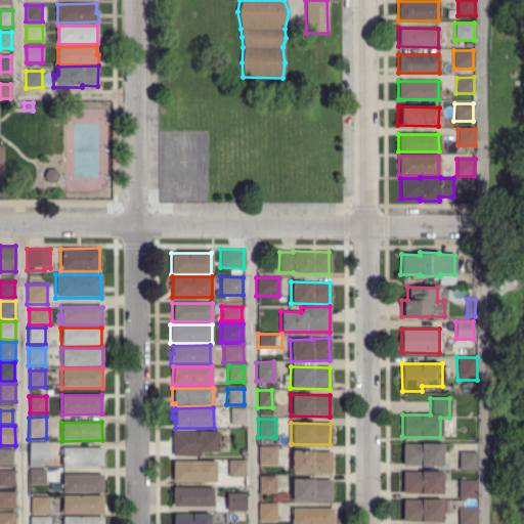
[(171,455),(171,432),(218,432),(218,452),(200,452),(200,455),(171,455)]
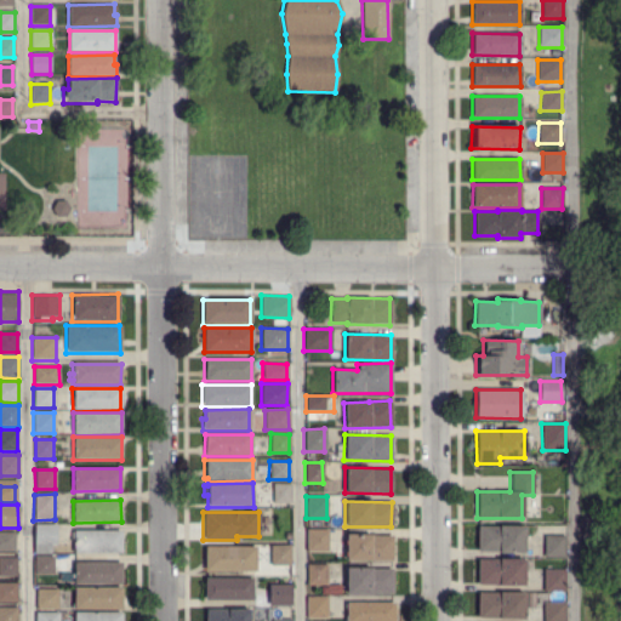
[(51,553),(34,553),(34,525),(57,525),(58,546),(51,546),(51,553)]
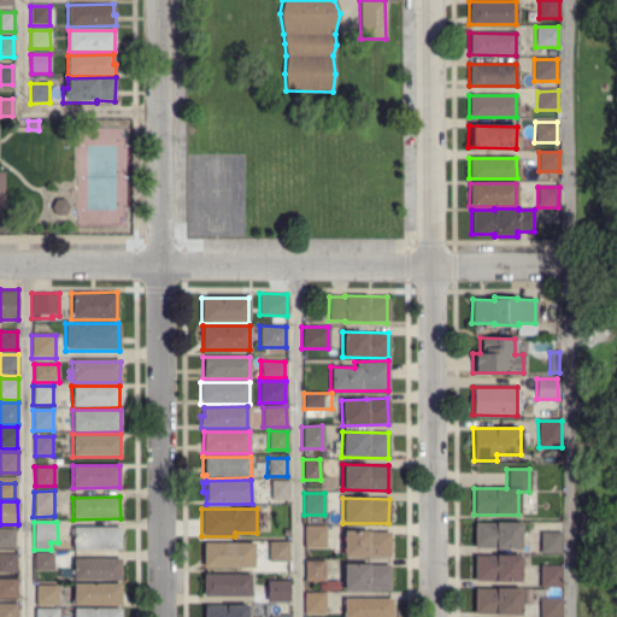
[(474,548),(474,523),(519,522),(519,548),(474,548)]
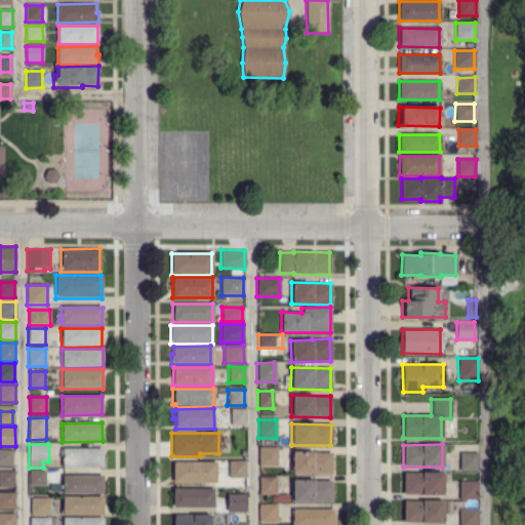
[(276,466),(258,466),(258,447),(277,447),(276,466)]
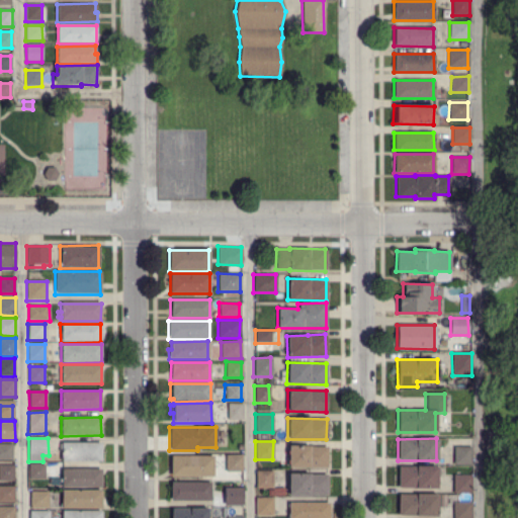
[(61,462),(61,451),(59,451),(59,443),(100,442),(100,461),(61,462)]
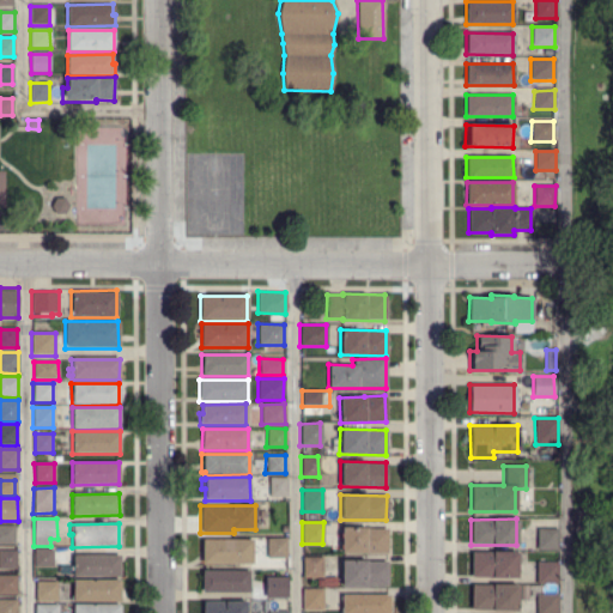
[(0,545),(0,526),(14,526),(14,545),(0,545)]
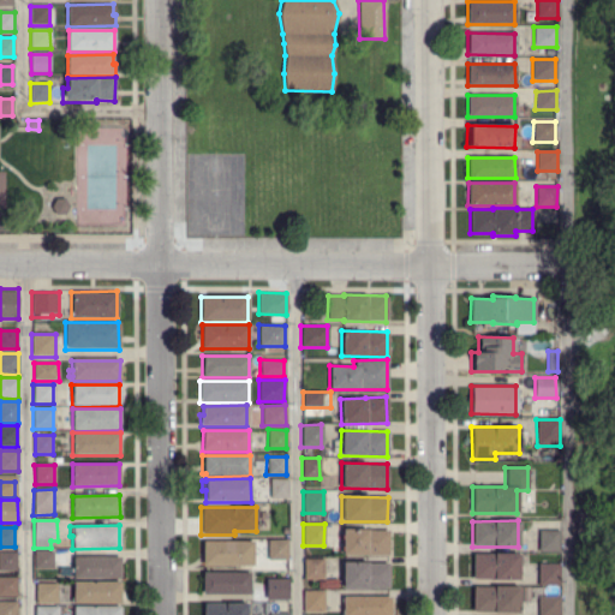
[(387,555),(341,554),(342,529),(388,530),(387,555)]
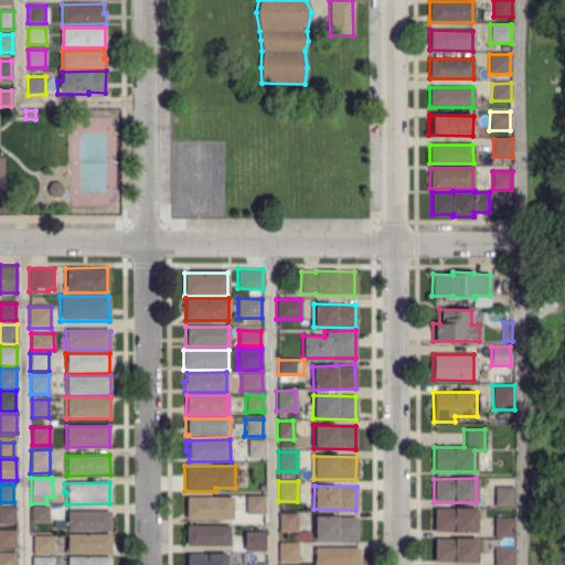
[(513,507),(494,507),(494,488),(513,488),(513,507)]
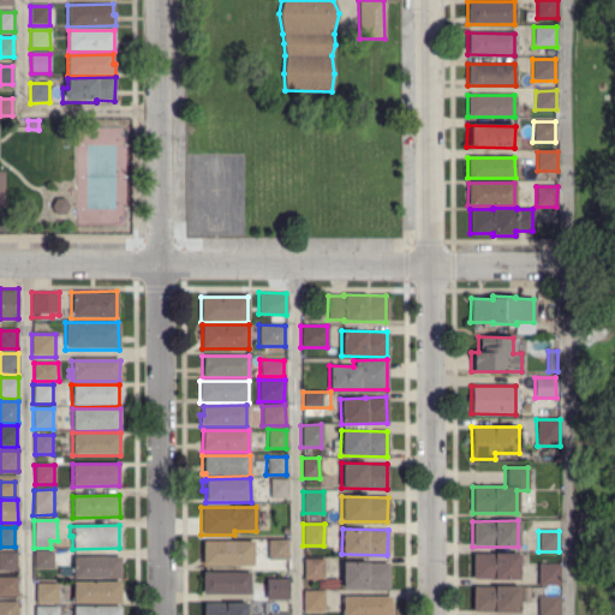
[(268,560),(267,541),(286,539),(287,559),(268,560)]
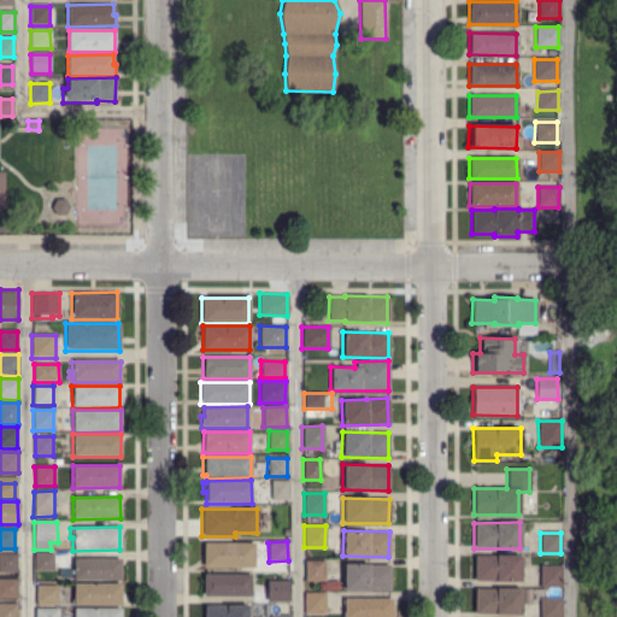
[(204,568),(203,544),(253,542),(253,568),(204,568)]
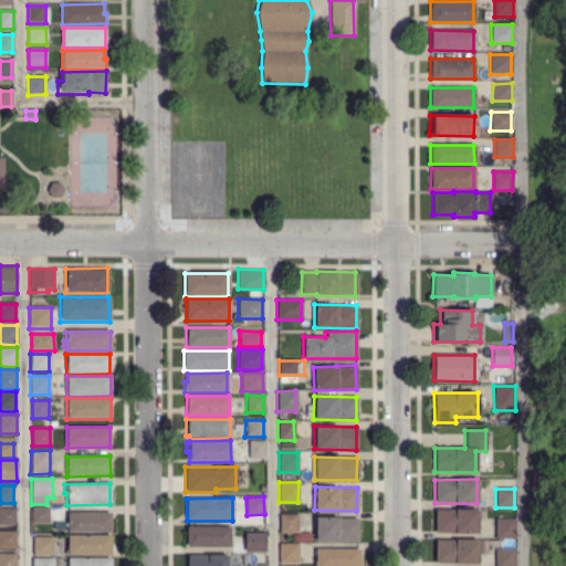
[(477,530),(433,528),(435,505),(477,506),(477,530)]
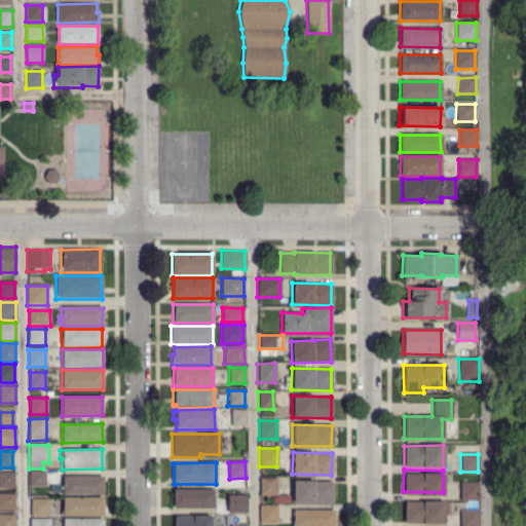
[(0,489),(0,472),(13,473),(13,489),(0,489)]
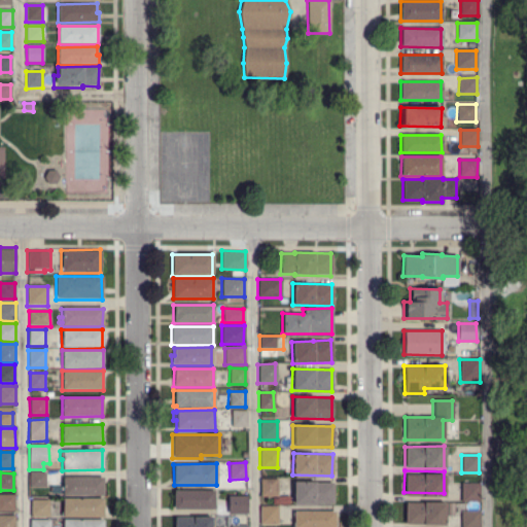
[(29,487),(28,472),(45,472),(45,487),(29,487)]
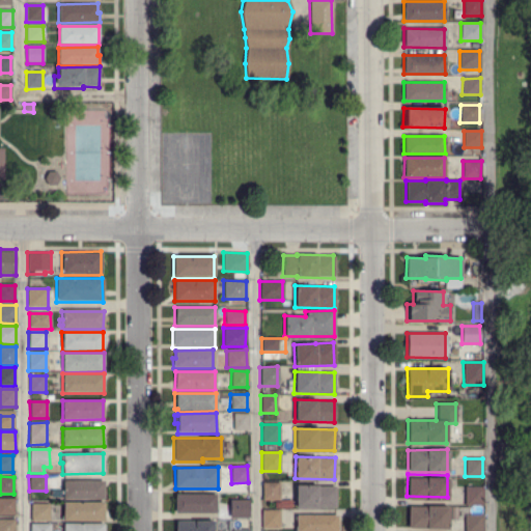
[(62,500),(62,481),(104,481),(104,500),(62,500)]
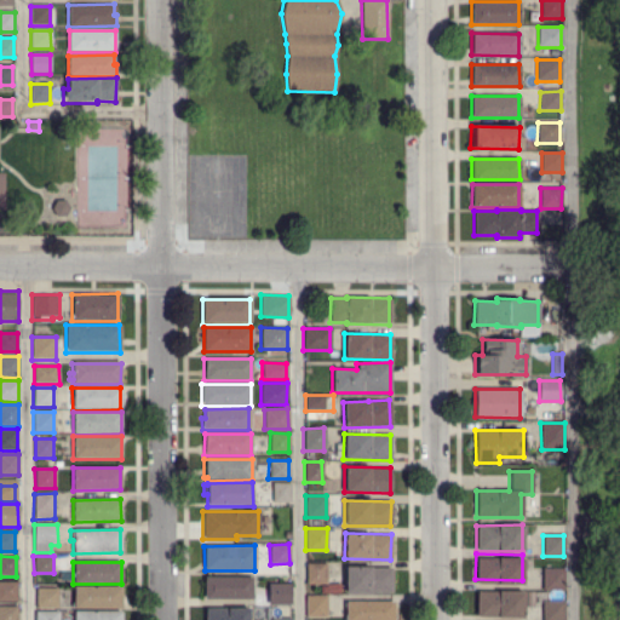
[(305,584),(305,563),(326,563),(326,584),(305,584)]
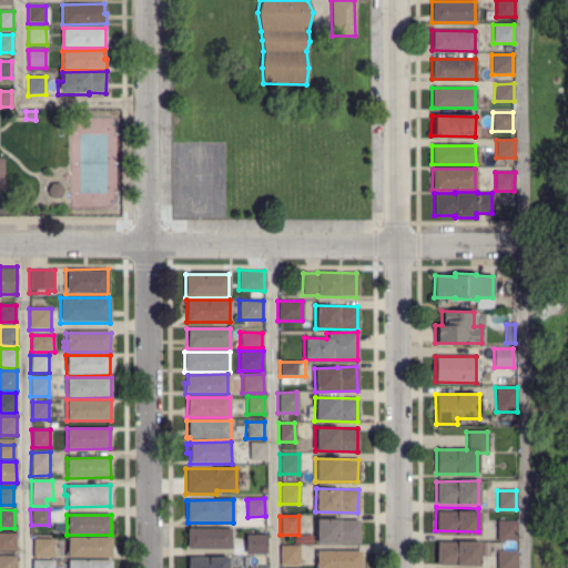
[(316,544),(316,519),(357,519),(358,543),(316,544)]
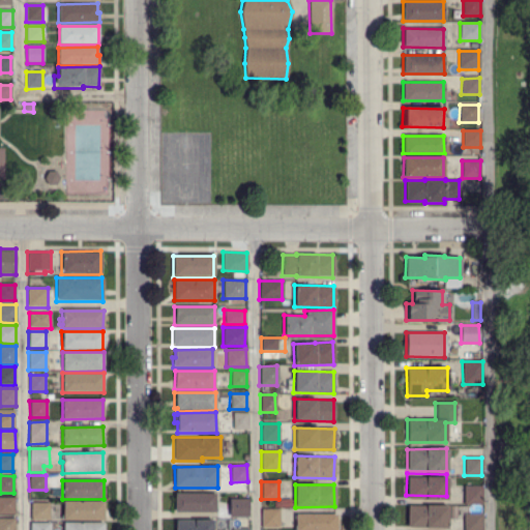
[(481,505),(463,505),(463,487),(481,487),(481,505)]
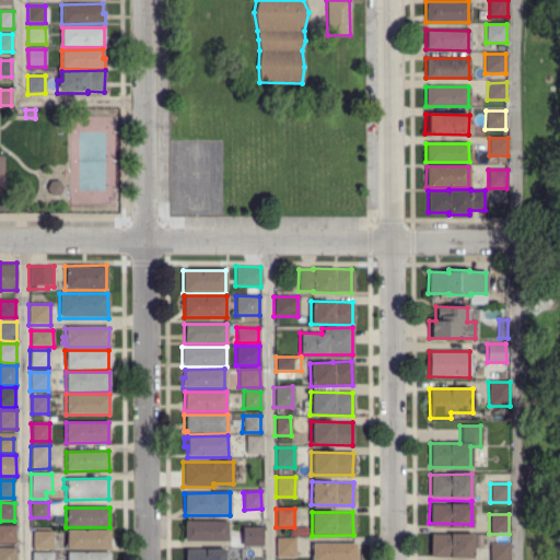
[(185,541),(185,522),(228,522),(228,541),(185,541)]
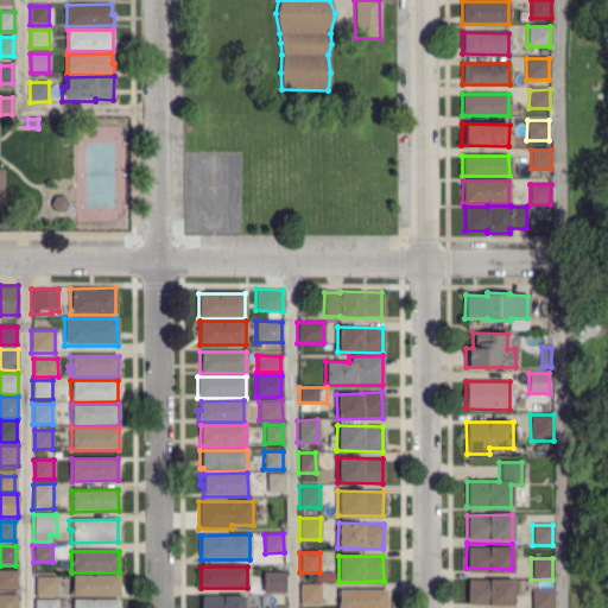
[(17,590),(0,589),(0,570),(17,570),(17,590)]
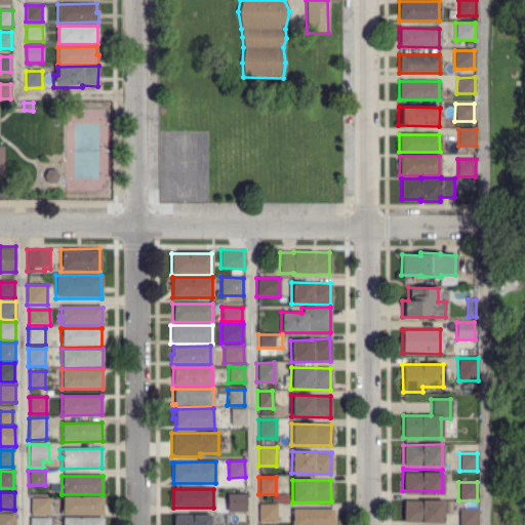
[(245,512),(227,512),(227,493),(245,494),(245,512)]
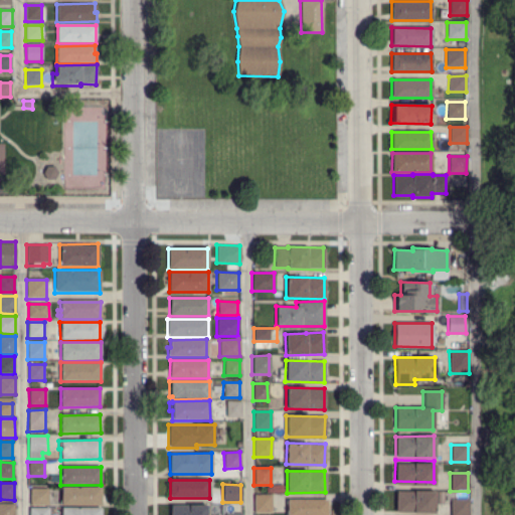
[(60,506),(60,487),(101,486),(101,505),(60,506)]
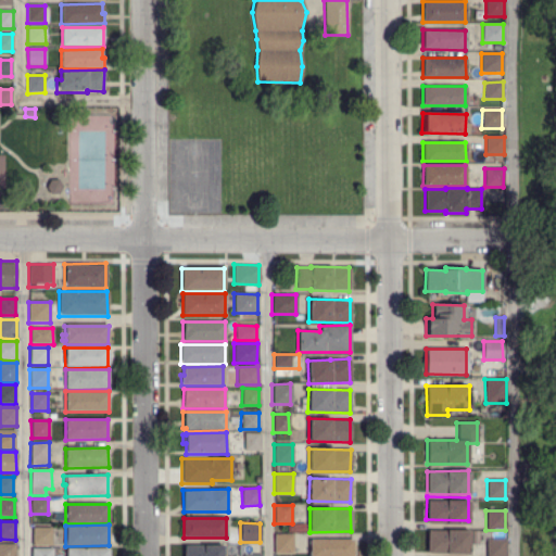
[(33,545),(33,528),(51,528),(51,545),(33,545)]
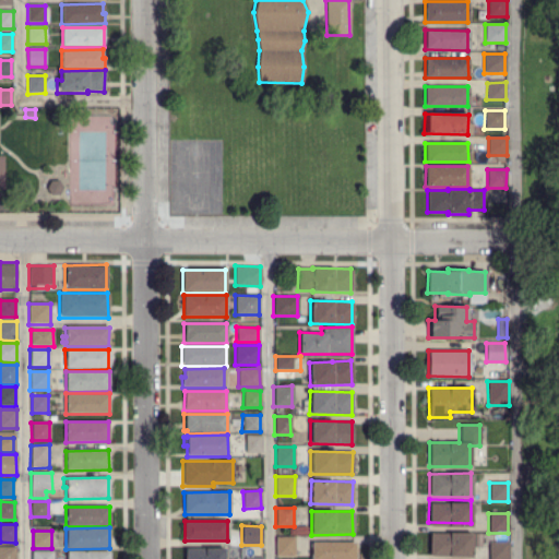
[(471,557),(429,556),(430,533),(471,534),(471,557)]
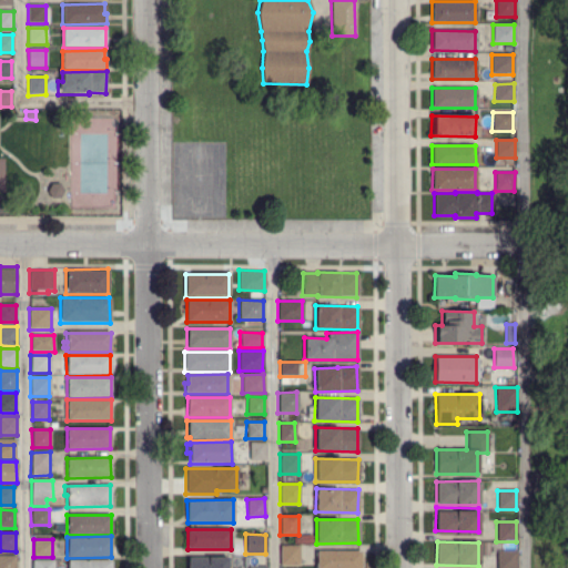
[(280,565),(280,546),(297,545),(298,565),(280,565)]
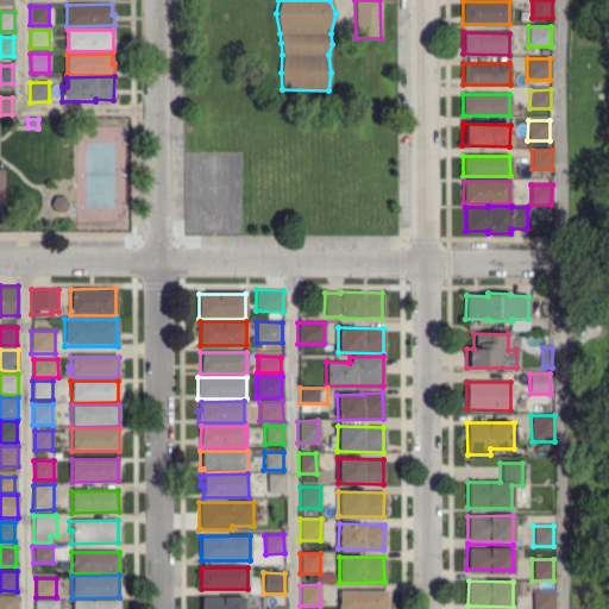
[(338,608),(338,590),(385,590),(385,608),(338,608)]
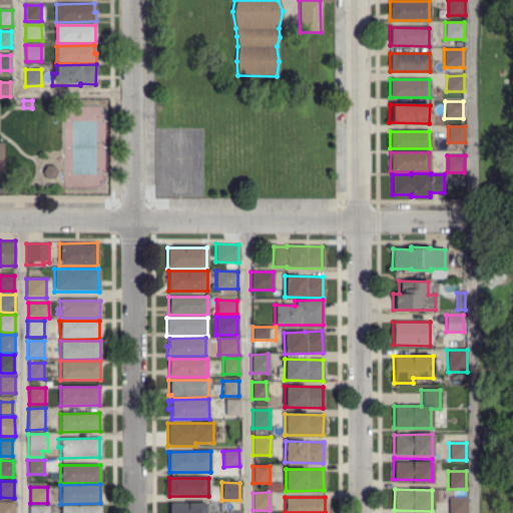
[(449,512),(449,497),(467,497),(467,512),(449,512)]
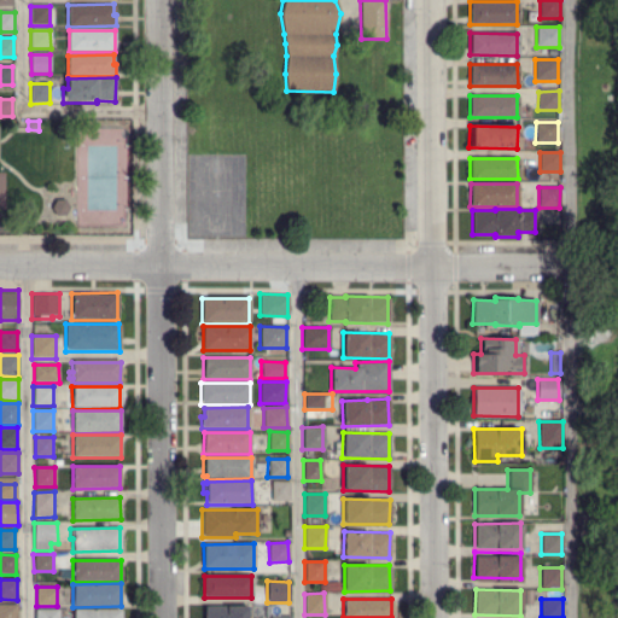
[(0,617),(0,605),(17,605),(17,617),(0,617)]
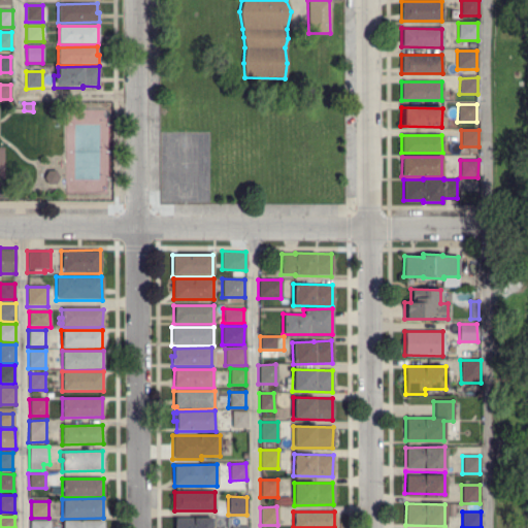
[(174,527),(174,519),(210,518),(210,527),(174,527)]
